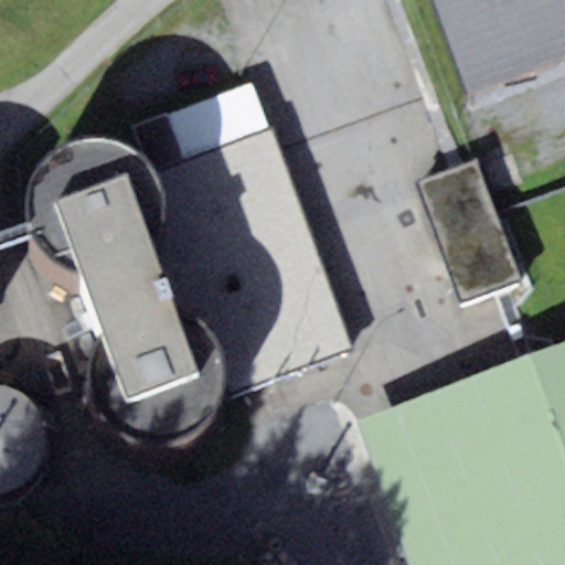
[(564,0),(433,0),(462,89),(564,55),(564,0)]
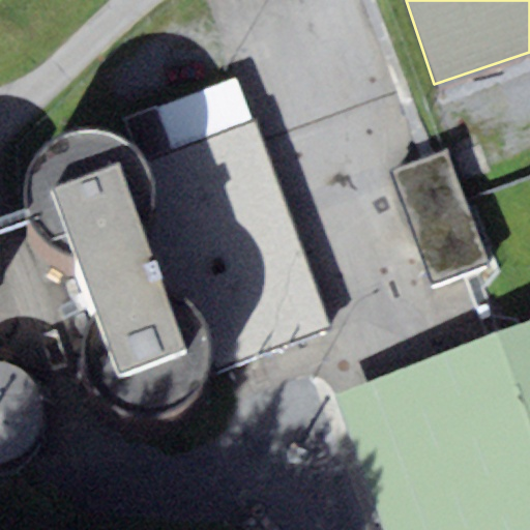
[(239,76),(124,116),(135,143),(111,131),(97,129),(74,133),(55,141),(38,152),(28,175),(28,197),(34,218),(48,239),(60,248),(72,255),(92,315),(83,334),(84,362),(97,385),(115,401),(133,412),(149,411),(165,410),(180,403),(197,389),(208,374),(329,331),(239,76)]
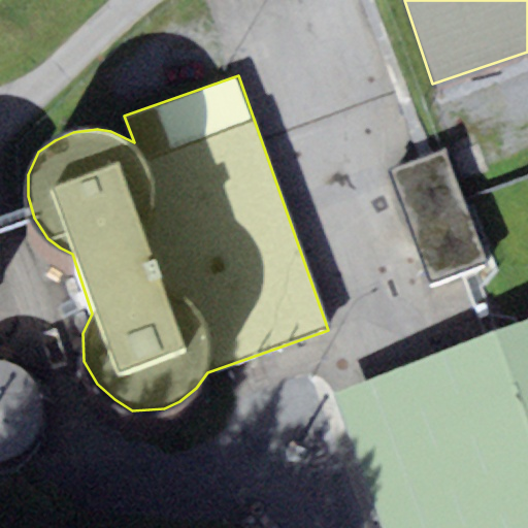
[(486,261),(444,152),(389,173),(430,282),(486,261)]
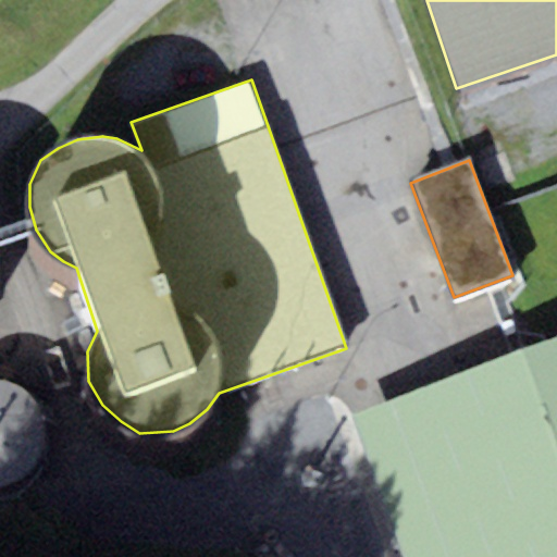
[(556,556),(556,339),(353,415),(404,556),(556,556)]
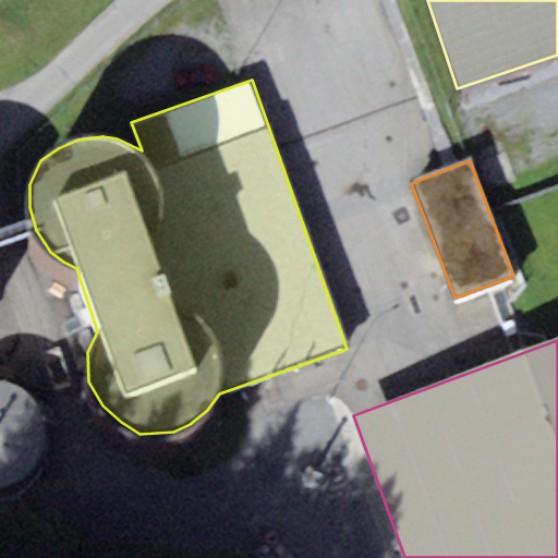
[(38,405),(21,388),(0,380),(0,486),(11,485),(31,473),(44,452),(46,428),(38,405)]
